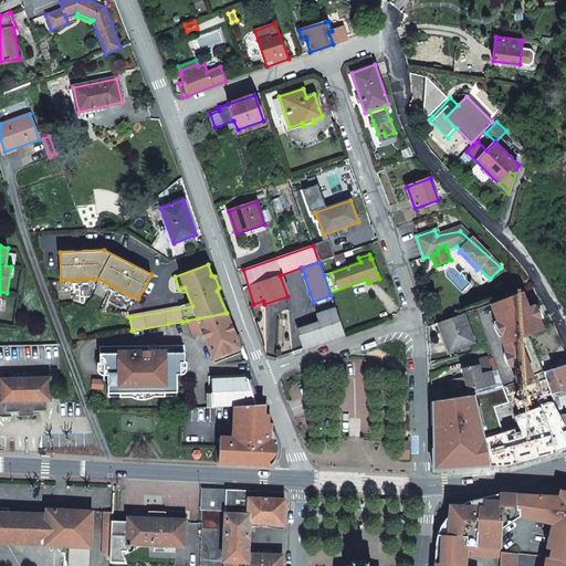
[(525,301),(521,292),(490,304),(494,313),(502,335),(501,336),(519,383),(533,376),(517,337),(528,333),(542,327),(534,306),(527,308),(525,301)]
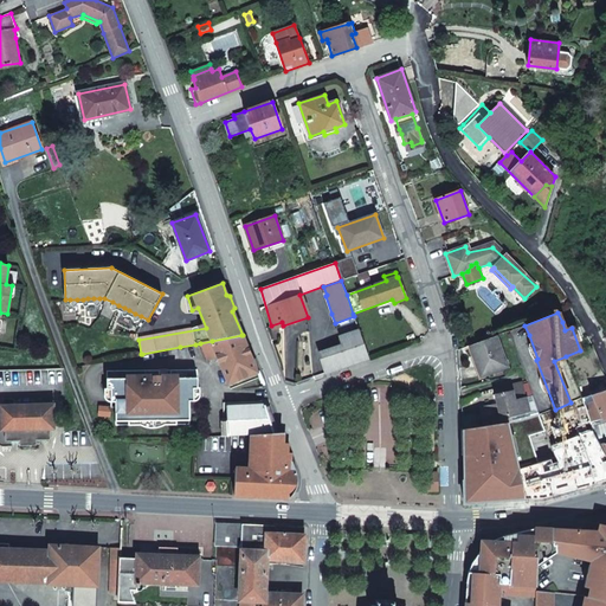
[(326,373),(369,358),(359,330),(340,337),(342,346),(320,354),(326,373)]
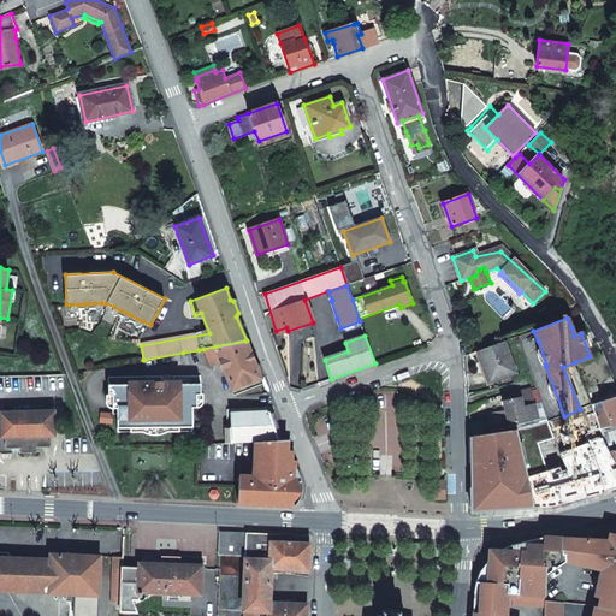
[(221,363),(234,391),(261,380),(246,341),(215,347),(203,349),(211,367),(221,363)]
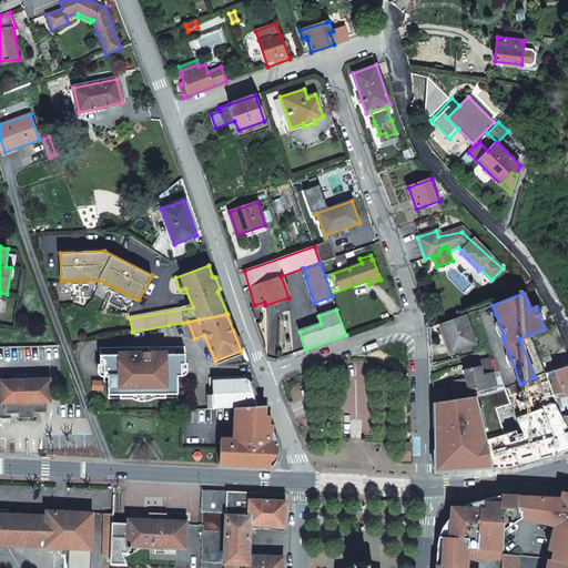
[(454,352),(476,344),(465,315),(440,324),(444,334),(446,333),(454,352)]
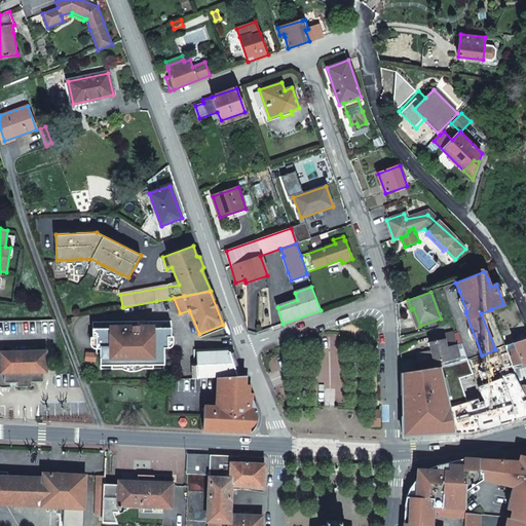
[(413,308),(411,309),(418,327),(420,326),(413,308)]
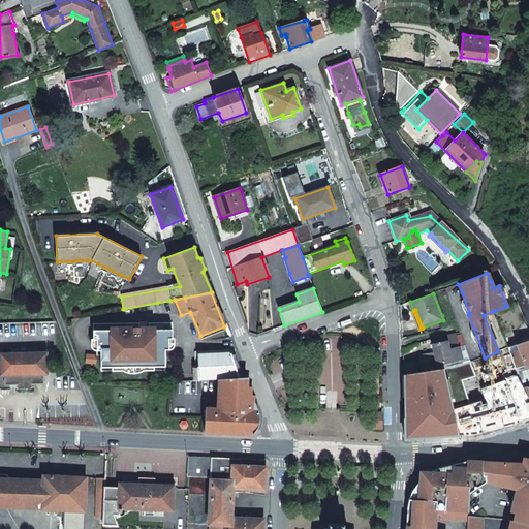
[(173,340),(173,323),(93,323),(93,340),(96,340),(96,355),(100,355),(100,371),(164,372),(164,351),(168,351),(168,340),(173,340)]
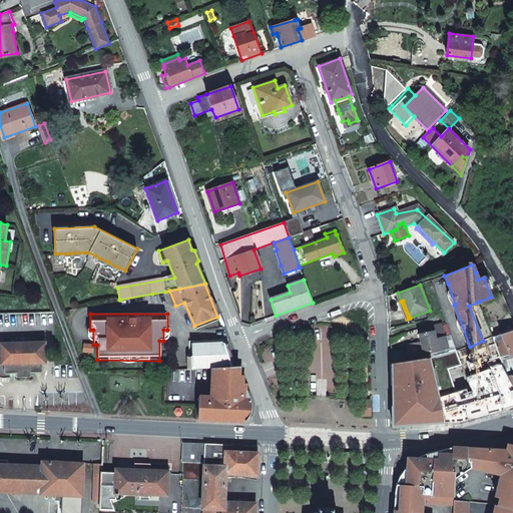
[(217,317),(194,326),(195,329),(219,321),(217,317)]
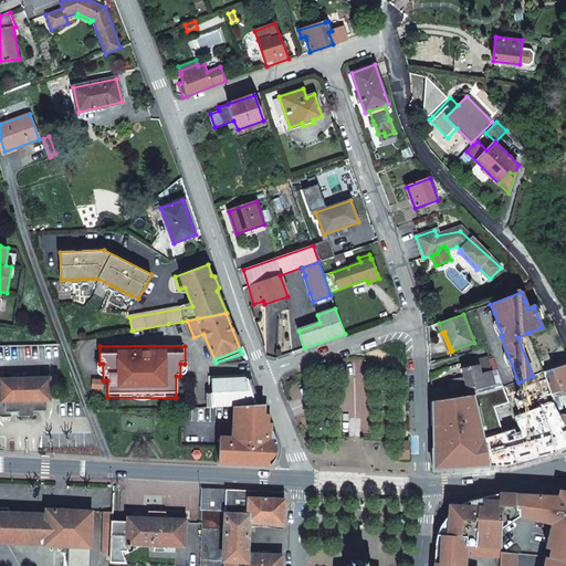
[(489,357),(467,362),(468,367),(463,368),(465,377),(449,381),(452,398),(474,394),(480,392),(495,388),(489,357)]
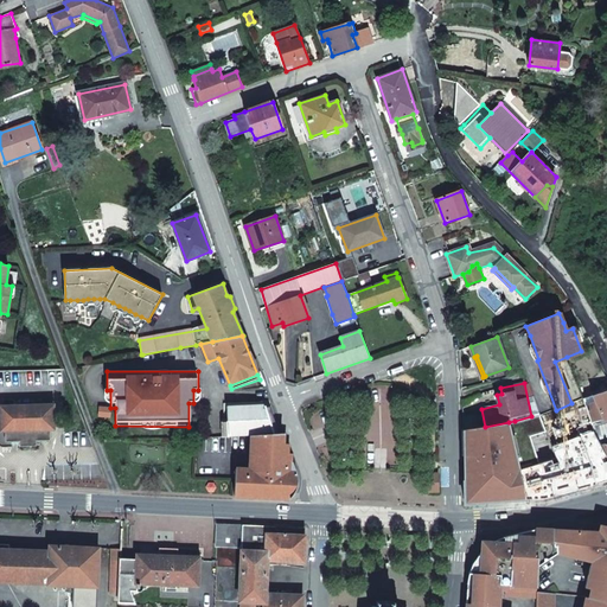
[(585,402),(590,422),(606,417),(606,391),(600,394),(583,400),(585,402)]
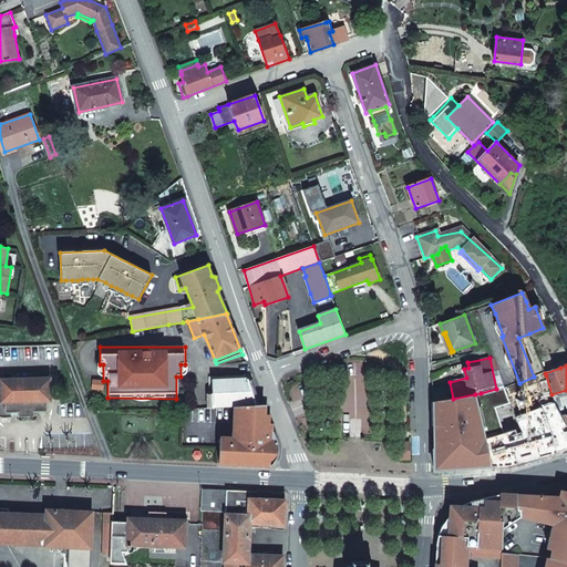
[(214,408),(236,406),(256,405),(247,375),(210,377),(213,393),(214,408)]
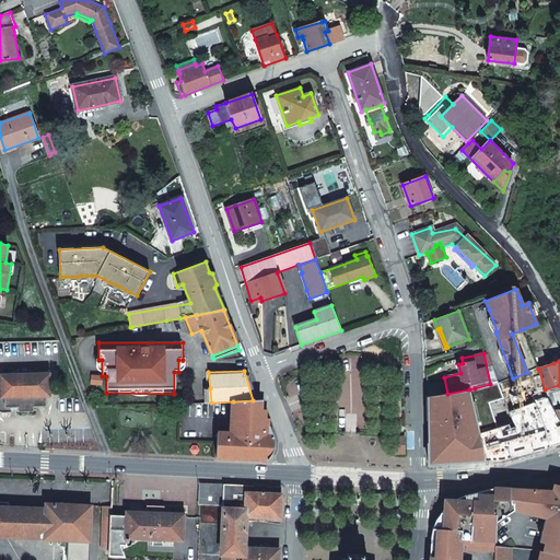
[(539,371),(536,372),(541,389),(545,389),(539,371)]
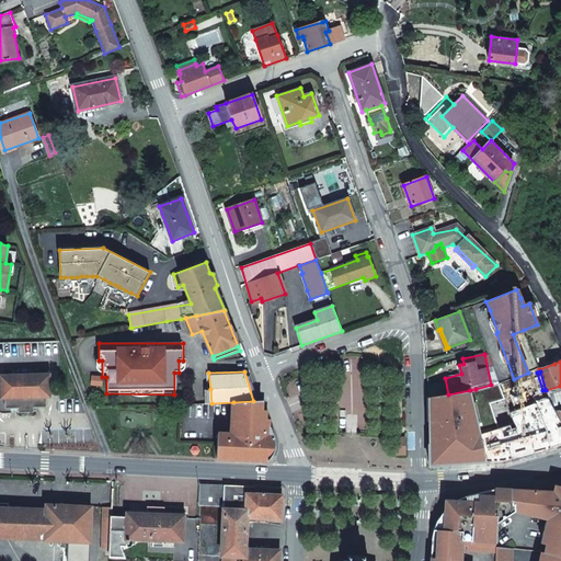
[(33,411),(33,407),(46,407),(45,397),(50,397),(49,375),(11,375),(3,376),(0,376),(1,399),(6,399),(7,408),(19,407),(20,411),(33,411)]
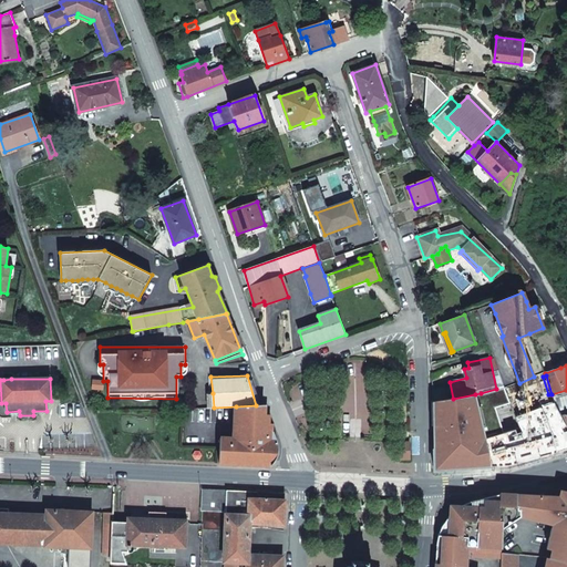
[(504,387),(496,389),(481,393),(475,394),(486,439),(503,434),(495,408),(509,403),(504,387)]
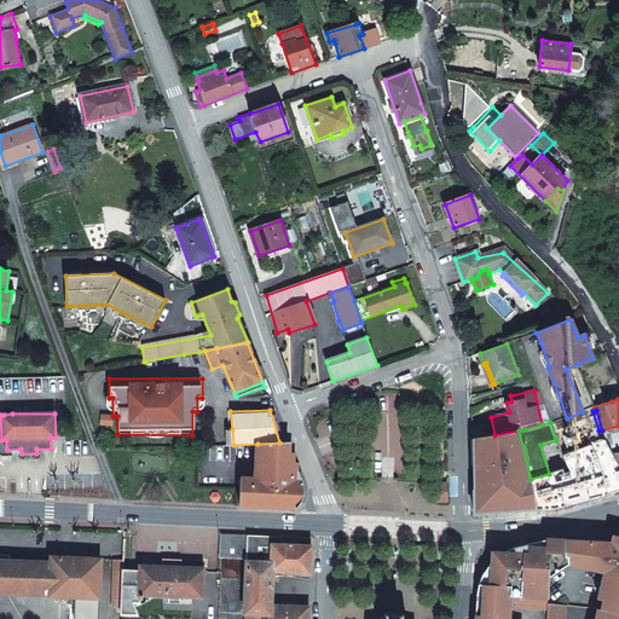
[(608,443),(613,453),(618,451),(618,426),(602,431),(607,441),(608,443)]
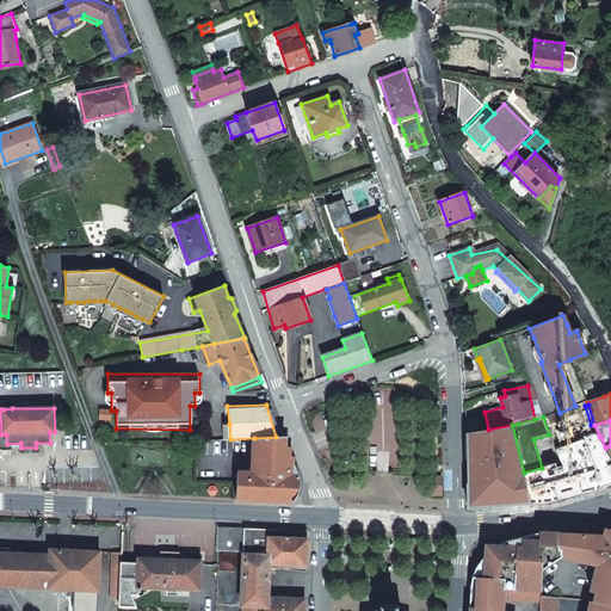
[(512,425),(488,430),(467,433),(466,511),(530,506),(524,473),(512,425)]
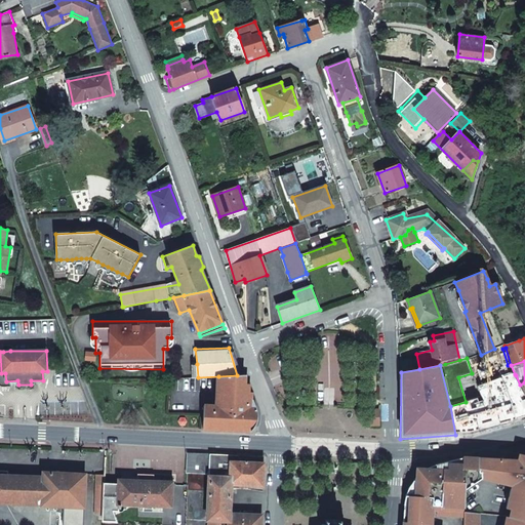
[(218,376),(217,392),(245,393),(246,384),(243,384),(243,374),(237,375),(218,376)]
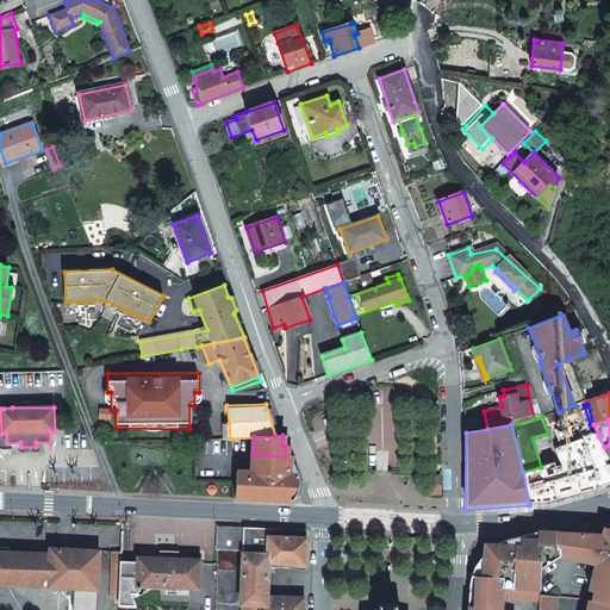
[(279,473),(279,467),(294,466),(290,456),(285,456),(253,455),(251,472),(279,473)]
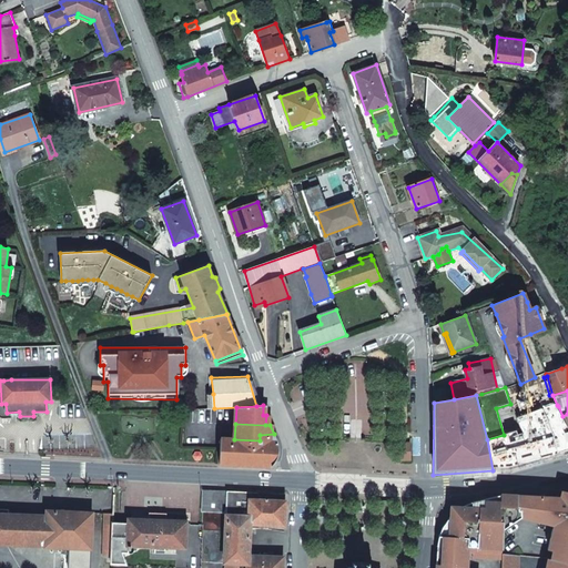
[(266,466),(266,465),(272,465),(272,454),(273,454),(274,442),(277,442),(274,434),(260,435),(260,440),(234,439),(221,438),(220,446),(219,463),(264,466),(264,465),(266,466)]
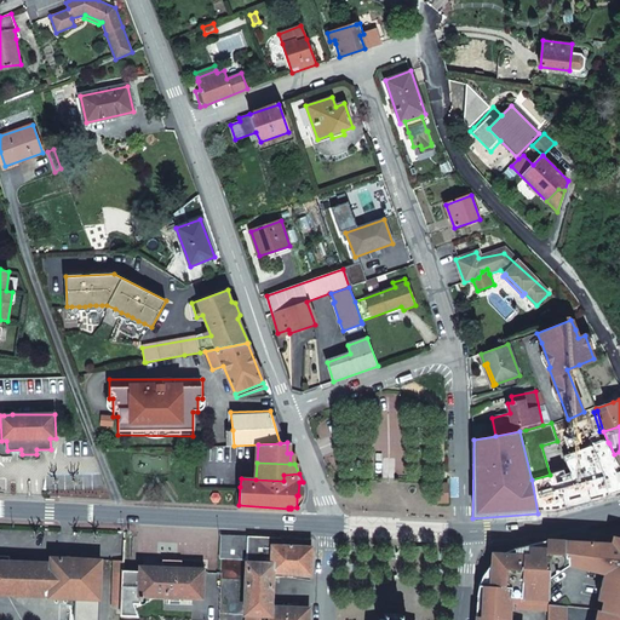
[(446,484),(436,484),(436,503),(447,501),(446,484)]
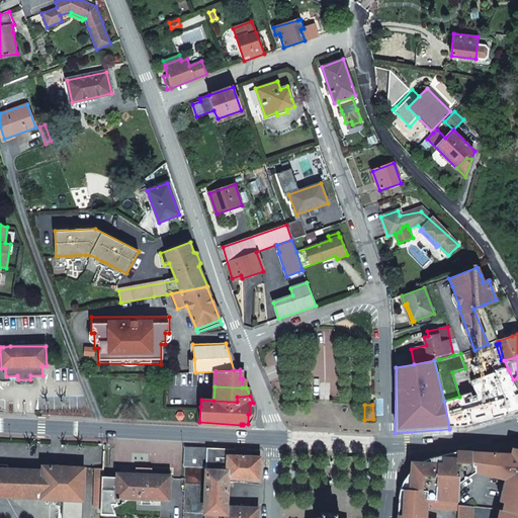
[(167,406),(166,420),(199,422),(200,407),(167,406)]
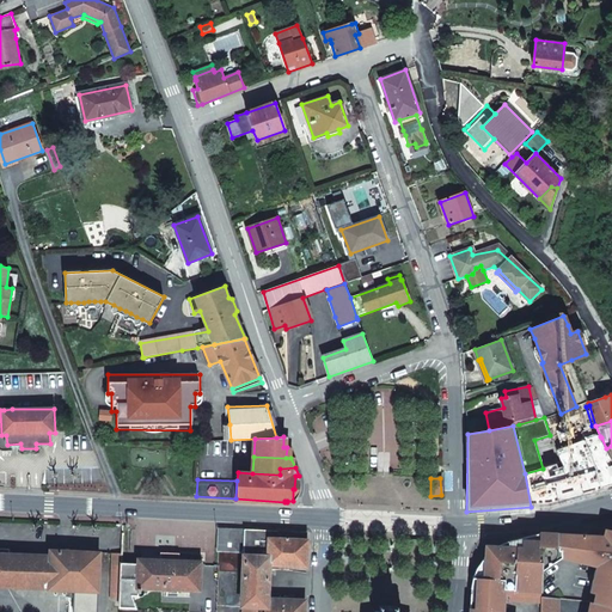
[(611,530),(606,528),(604,536),(558,534),(558,549),(561,549),(561,557),(563,586),(598,594),(611,597),(611,530)]
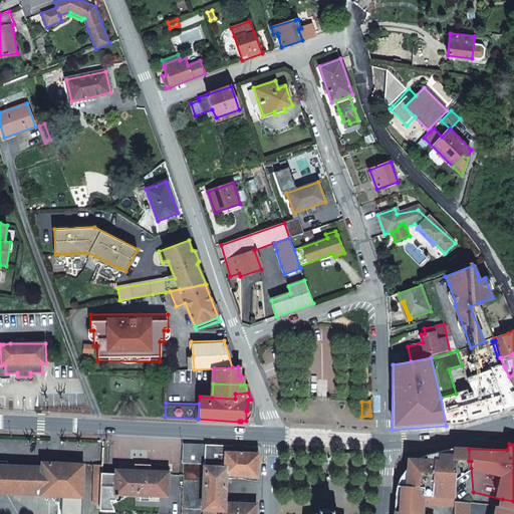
[(225,503),(226,475),(257,476),(258,454),(257,454),(258,447),(196,445),(191,451),(184,451),(184,457),(193,457),(202,466),(205,464),(203,509),(223,510),(222,513),(255,513),(256,504),(225,503)]
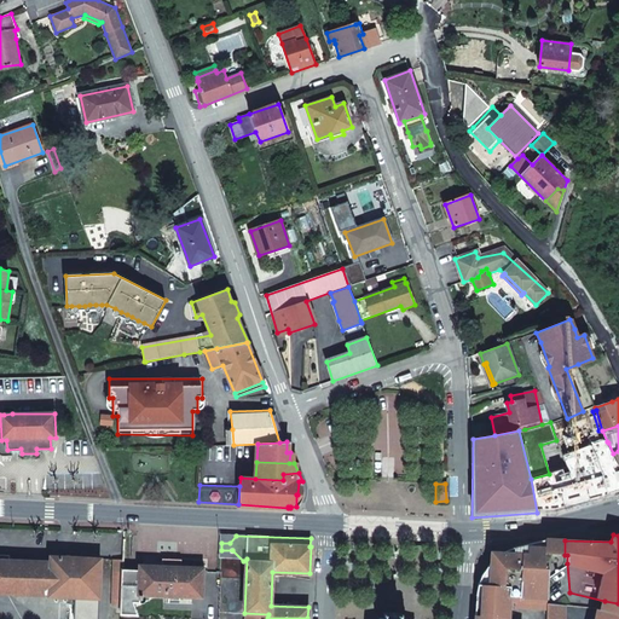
[(509,618),(510,602),(516,602),(516,607),(548,608),(548,603),(549,577),(567,563),(567,555),(565,555),(565,541),(547,539),(547,541),(547,548),(524,547),(524,555),(515,554),(503,554),(497,557),(492,562),(491,576),(482,574),(479,584),(478,591),(475,614),(475,618),(509,618)]
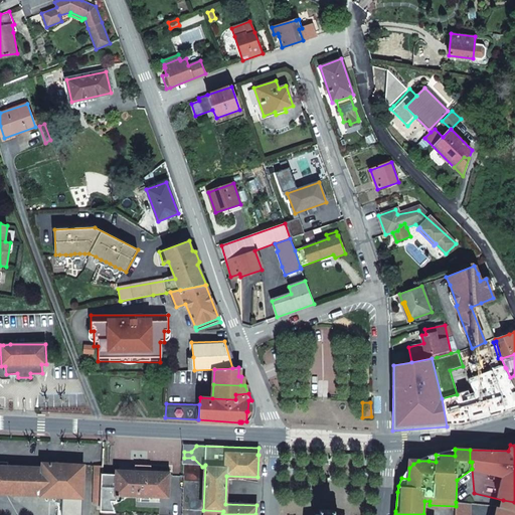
[(428,456),(428,461),(436,462),(436,455),(455,456),(455,450),(443,452),(428,456)]
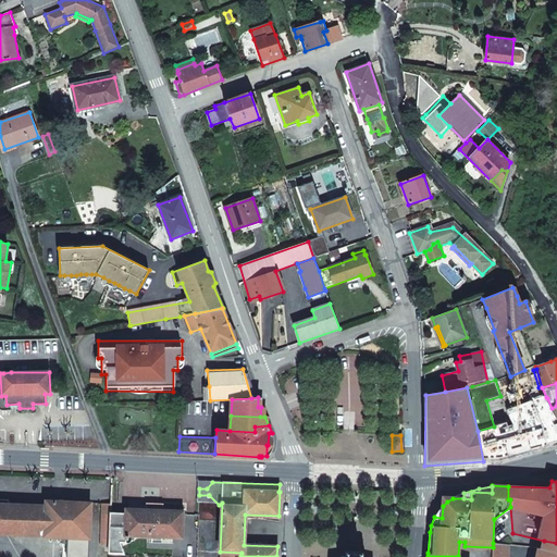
[(209,495),(199,495),(199,504),(219,505),(209,495)]
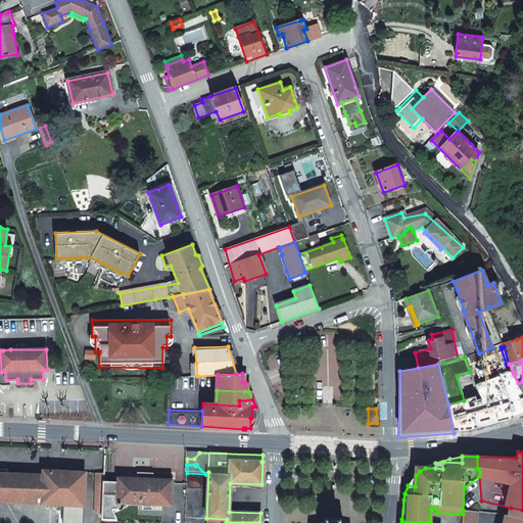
[(62,522),(83,522),(84,506),(85,472),(43,470),(43,474),(42,504),(59,505),(59,510),(63,510),(62,522)]
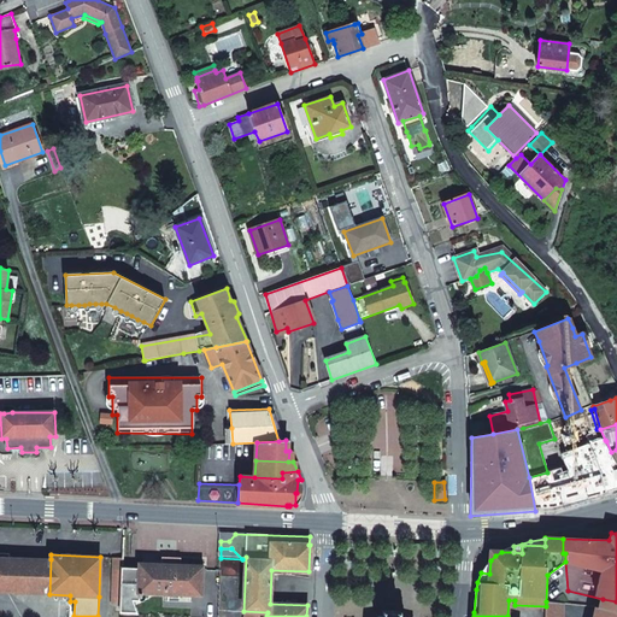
[(51,559),(9,558),(9,593),(50,594),(51,559)]
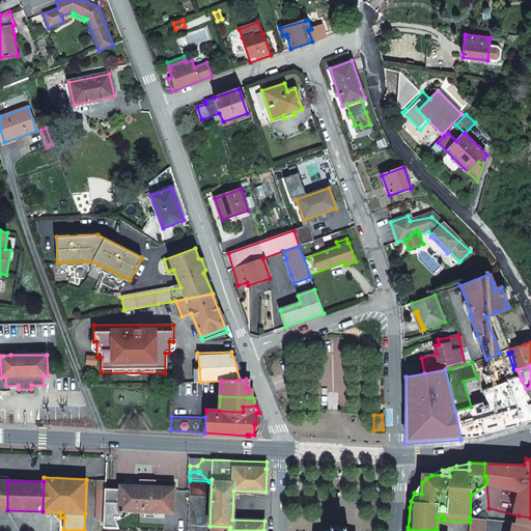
[(96,480),(95,521),(105,521),(106,488),(107,480),(96,480)]
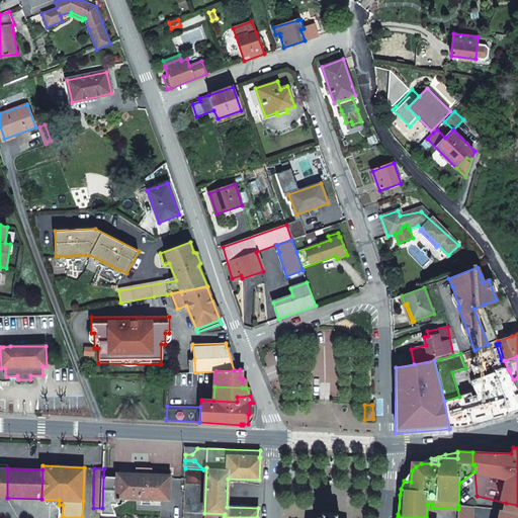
[(118,504),(115,499),(170,501),(171,475),(116,473),(116,478),(103,477),(102,508),(102,514),(116,514),(112,504),(118,504)]
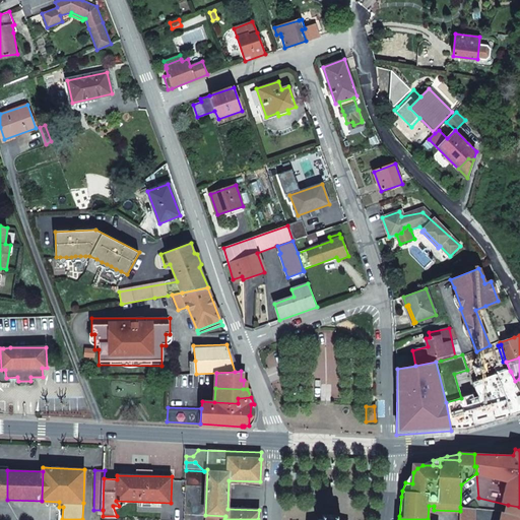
[(506,512),(519,515),(519,507),(508,505),(506,512)]
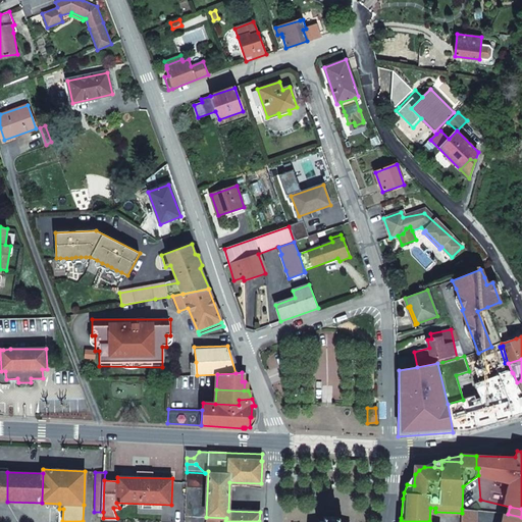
[(476,521),(477,511),(462,509),(462,513),(461,521),(476,521)]
